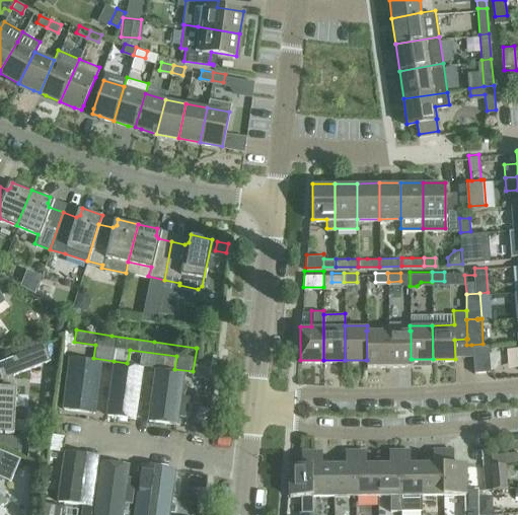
[(388,330),(367,330),(366,330),(367,360),(366,360),(366,365),(388,364),(388,330)]
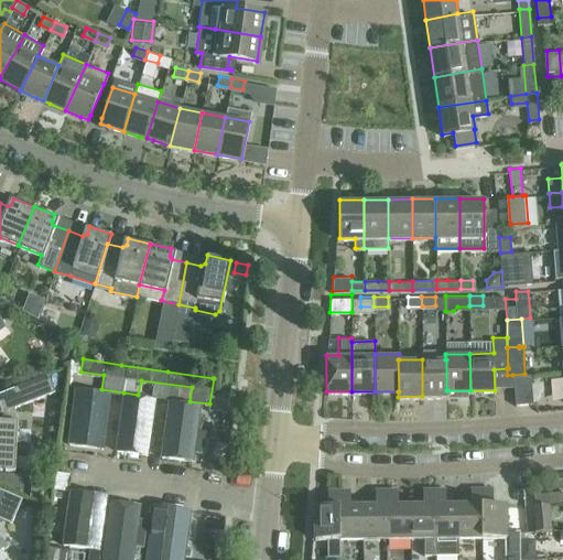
[(445,359),(422,359),(422,396),(447,396),(447,390),(446,390),(446,359),(445,359)]
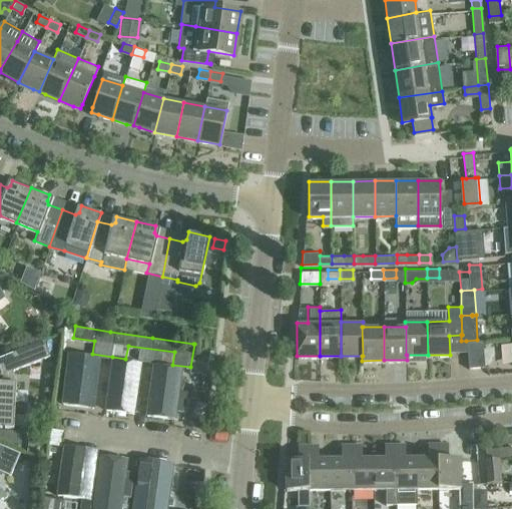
[(40,330),(25,336),(28,344),(43,338),(40,330)]
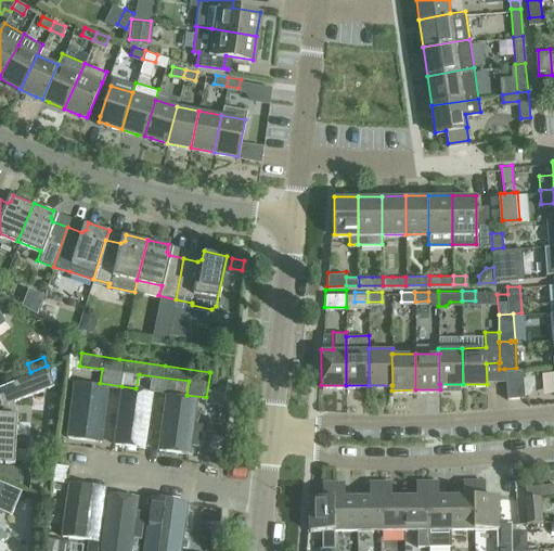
[(0,461),(7,462),(14,462),(17,413),(13,412),(14,399),(53,383),(47,366),(30,372),(0,384),(0,402),(0,461)]
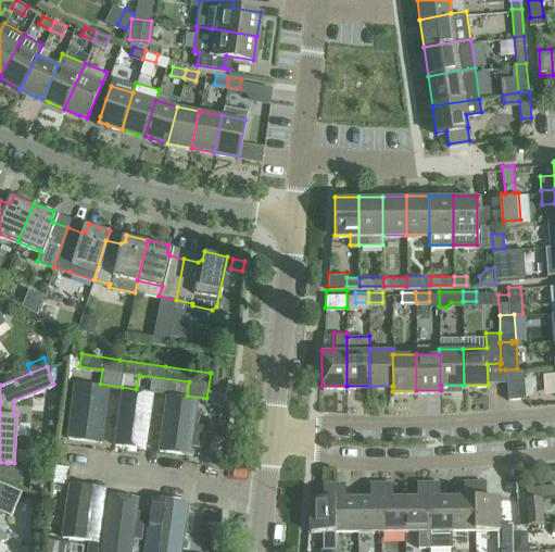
[(522,368),(517,368),(505,369),(507,398),(525,396),(522,368)]
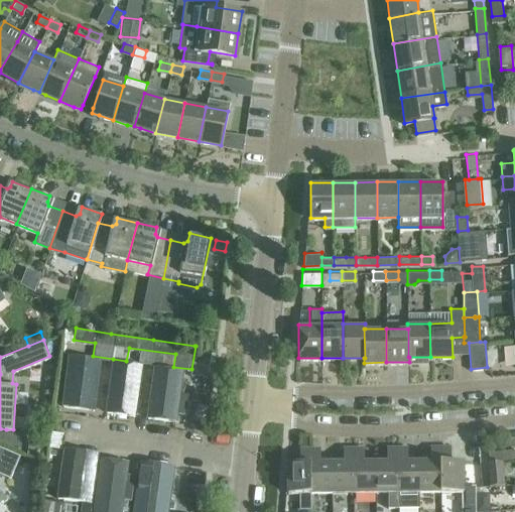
[(92,414),(99,362),(71,358),(63,410),(92,414)]
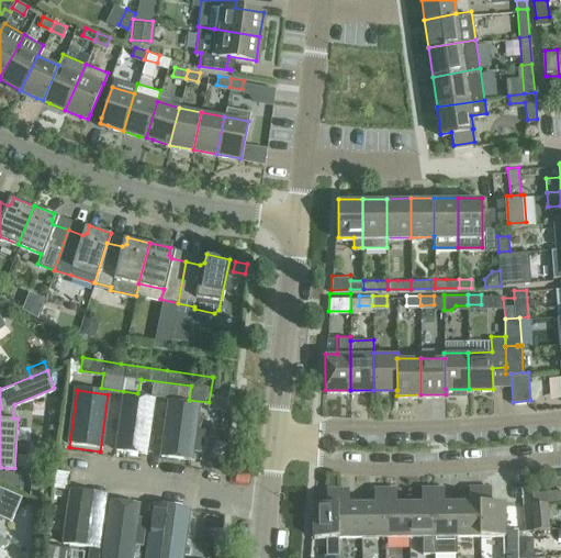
[(212,390),(210,405),(226,409),(228,392),(212,390)]
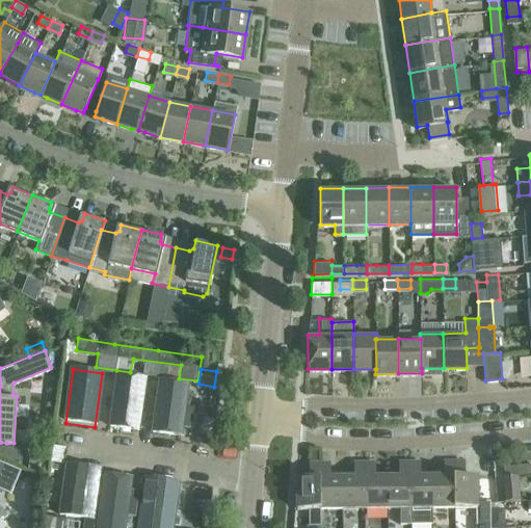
[(139,433),(147,384),(113,378),(107,429),(139,433)]
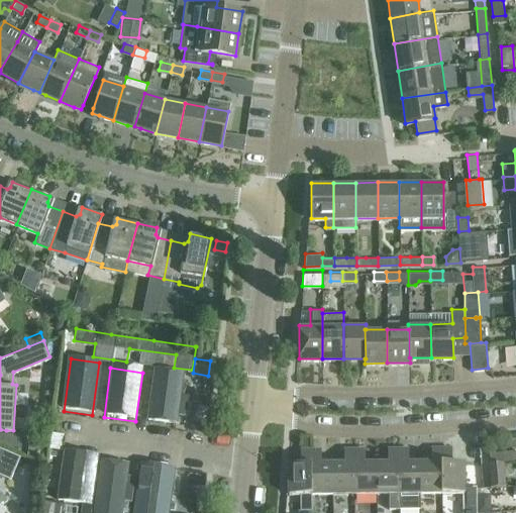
[(176,428),(183,377),(155,373),(147,424),(176,428)]
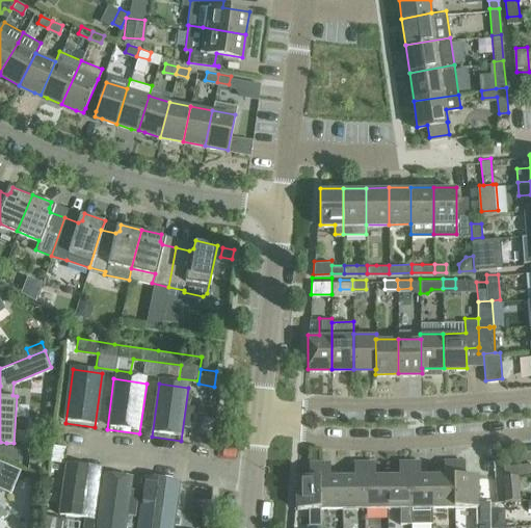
[(29,452),(28,467),(38,468),(40,453),(29,452)]
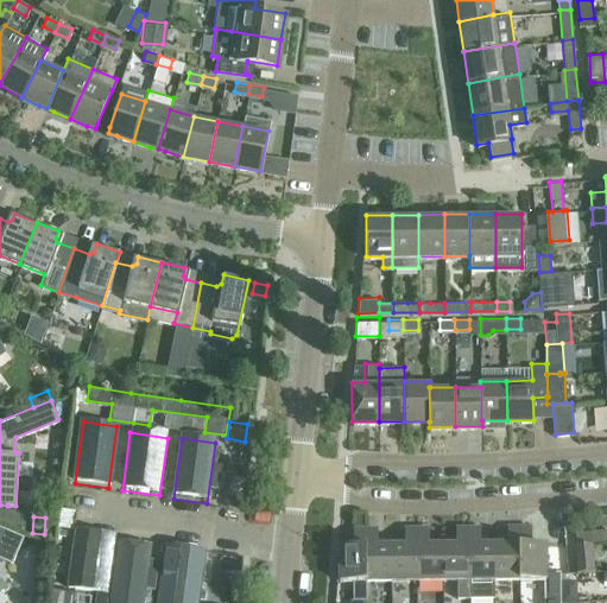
[(24,534),(0,524),(0,556),(12,562),(24,534)]
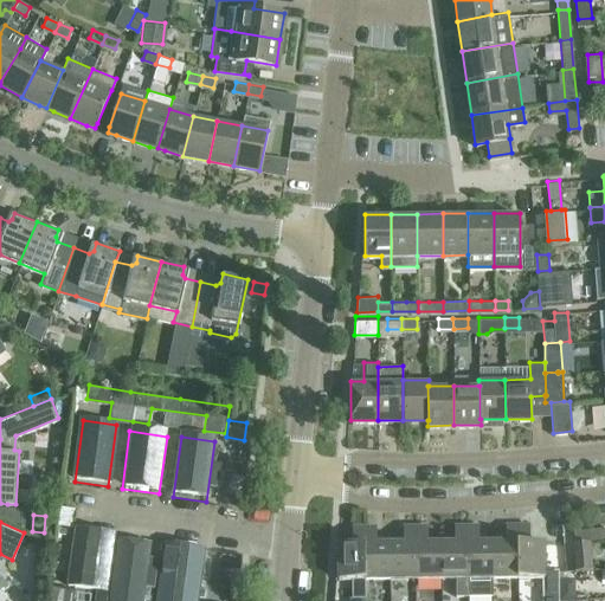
[(506,540),(491,540),(491,575),(517,575),(517,522),(506,522),(506,540)]
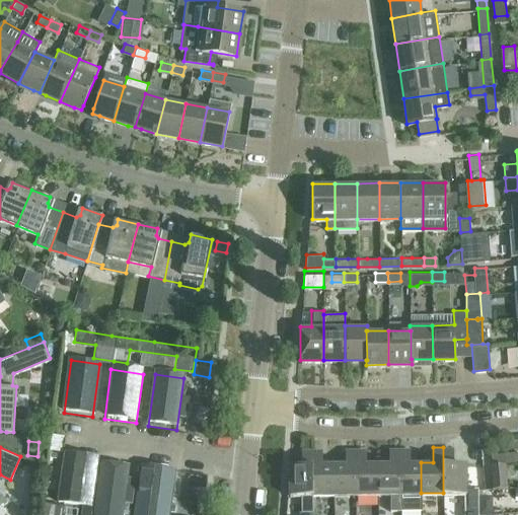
[(453,447),(443,447),(443,493),(465,493),(465,462),(453,462),(453,447)]
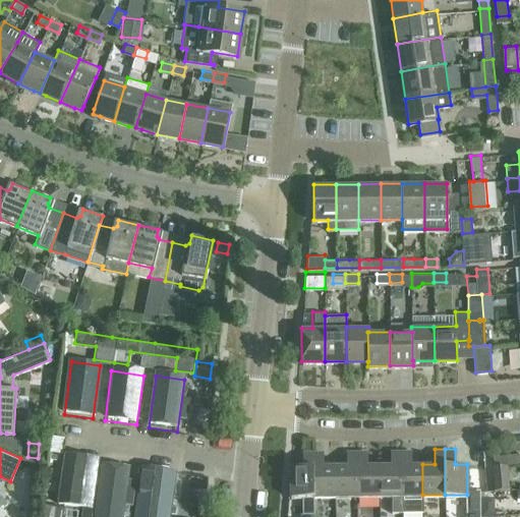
[(357,496),(356,450),(346,450),(346,465),(335,465),(335,496),(357,496)]
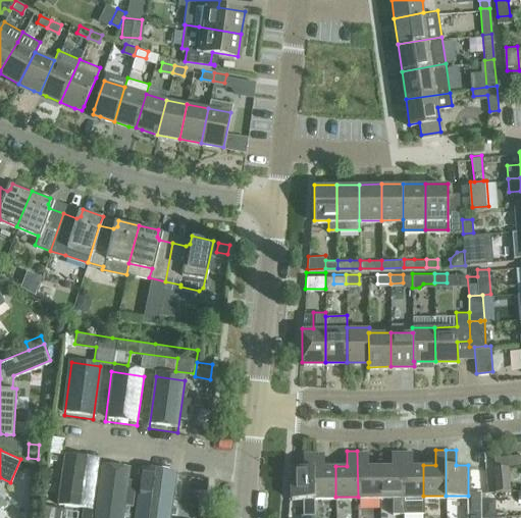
[(379,497),(379,465),(368,465),(367,451),(357,451),(358,497),(379,497)]
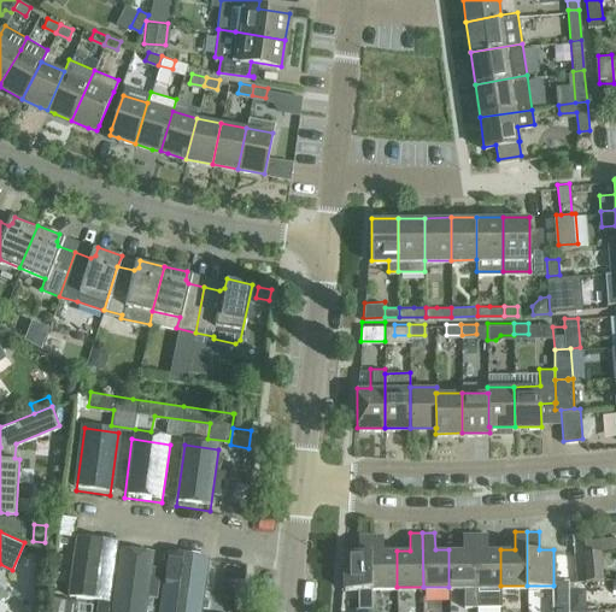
[(463,549),(449,549),(449,587),(474,587),(475,587),(474,533),(462,533),(463,549)]
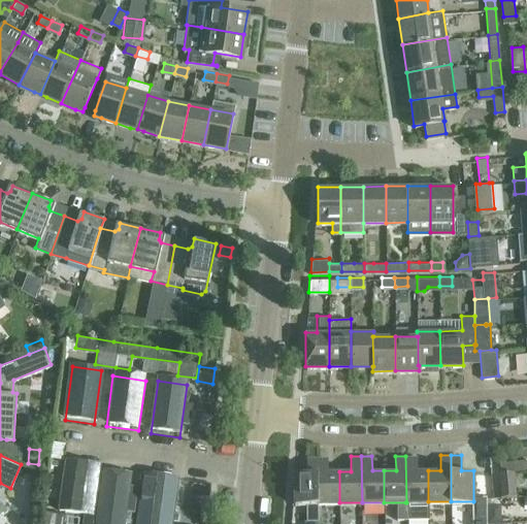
[(417,456),(405,456),(406,502),(405,502),(406,518),(427,517),(427,501),(428,501),(428,470),(417,470),(417,456)]
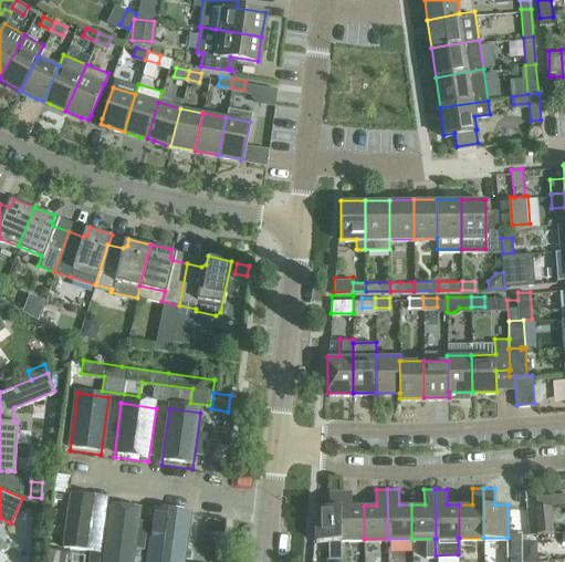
[(341,539),(339,490),(328,490),(328,506),(315,506),(315,539),(328,539),(328,558),(341,557),(341,539)]
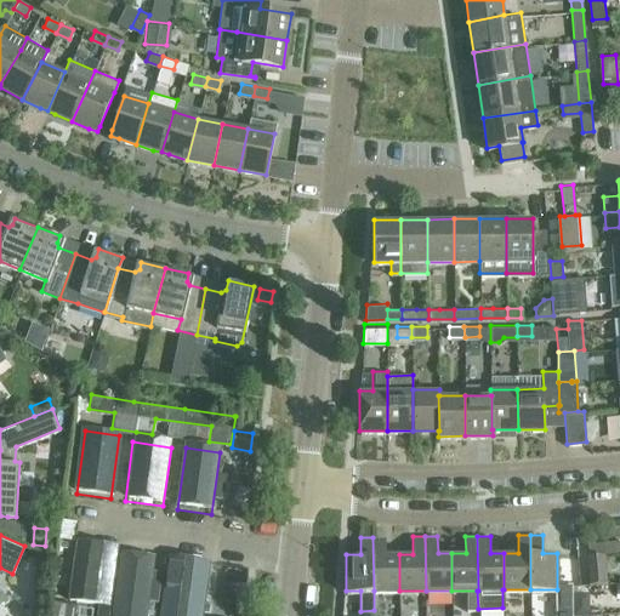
[(385,537),(373,537),(374,591),(399,591),(399,554),(385,554),(385,537)]
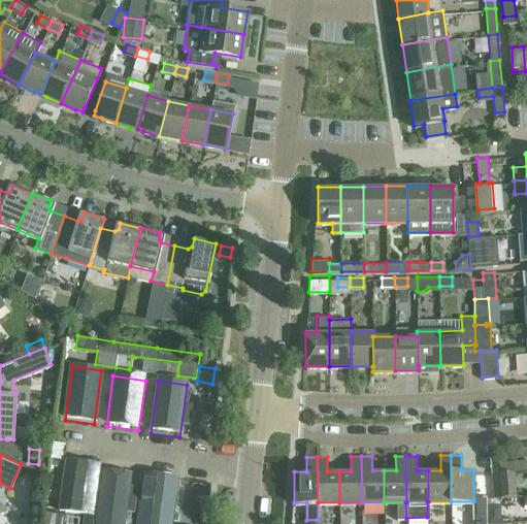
[(526,459),(500,461),(501,469),(513,468),(526,467),(526,459)]
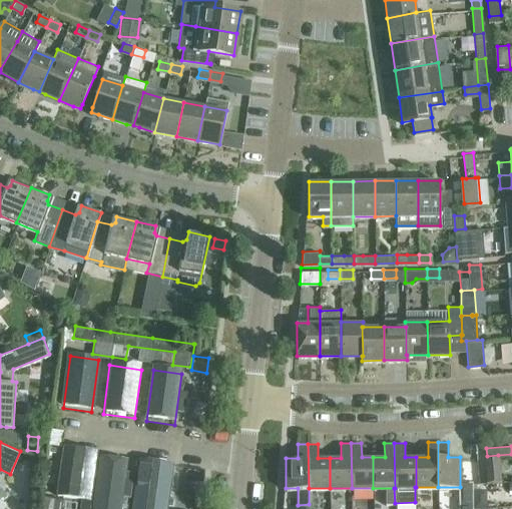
[(89,508),(96,456),(73,453),(71,468),(65,467),(63,484),(69,484),(66,506),(84,508),(89,508)]
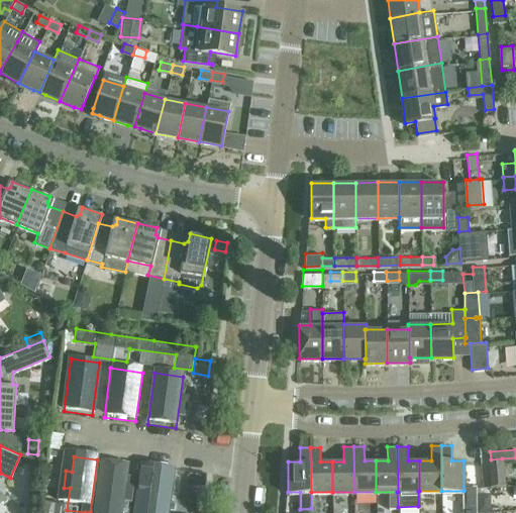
[(491,459),(489,459),(491,485),(503,484),(502,458),(491,459)]
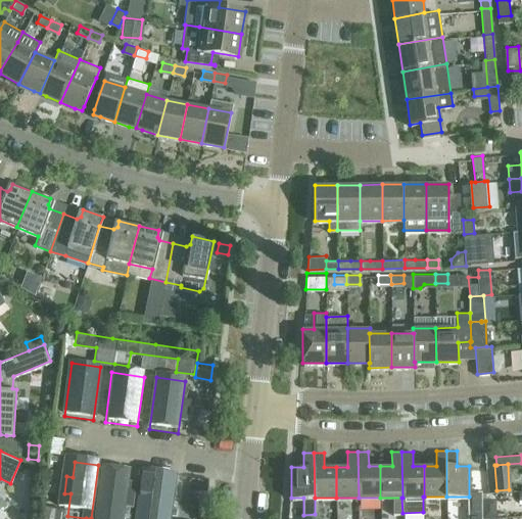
[(168,518),(175,471),(142,466),(134,518),(168,518)]
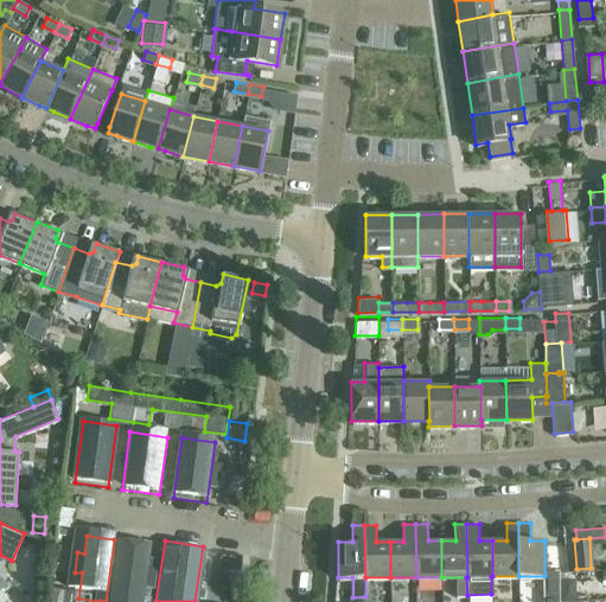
[(153,548),(119,544),(109,601),(145,601),(146,595),(154,596),(158,567),(151,565),(153,548)]
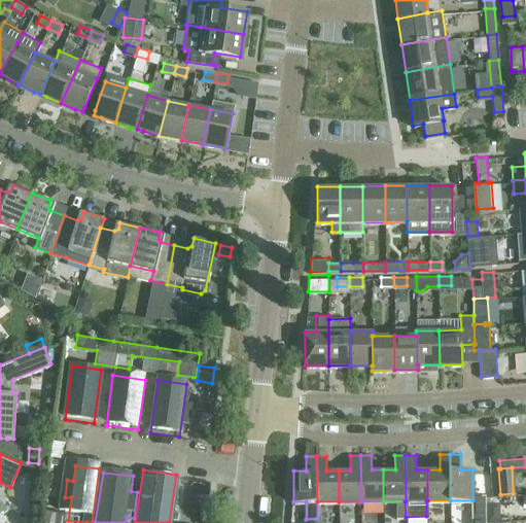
[(495,501),(488,501),(488,519),(500,519),(500,507),(495,501)]
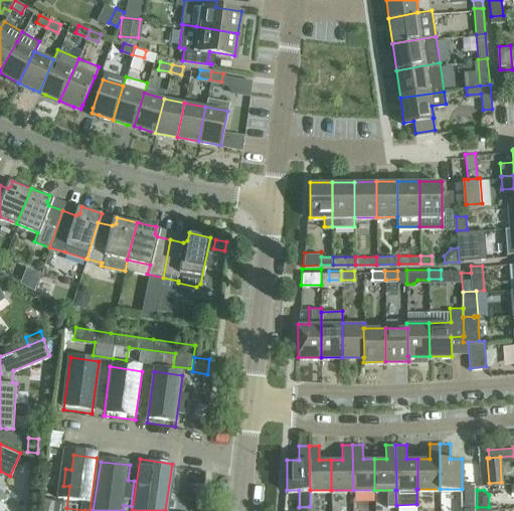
[(460,493),(460,510),(474,510),(474,493),(460,493)]
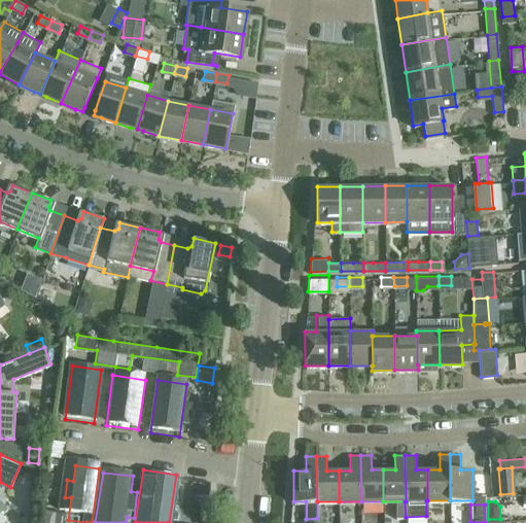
[(62,522),(64,512),(43,509),(40,522),(62,522)]
